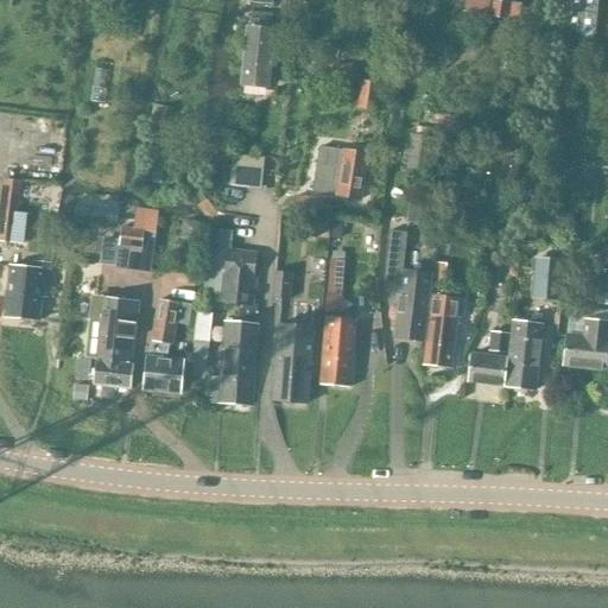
[(568,0),(565,30),(595,32),(597,0),(568,0)]
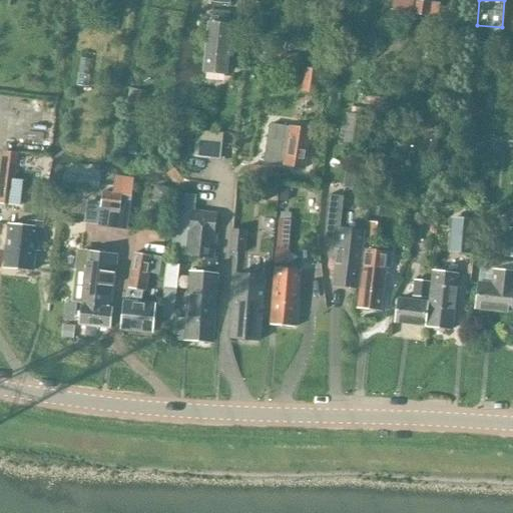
[(209,25),(205,72),(223,73),(224,58),(232,58),(233,47),(232,47),(234,29),(227,29),(227,27),(228,18),(228,11),(211,9),(210,17),(209,25)]
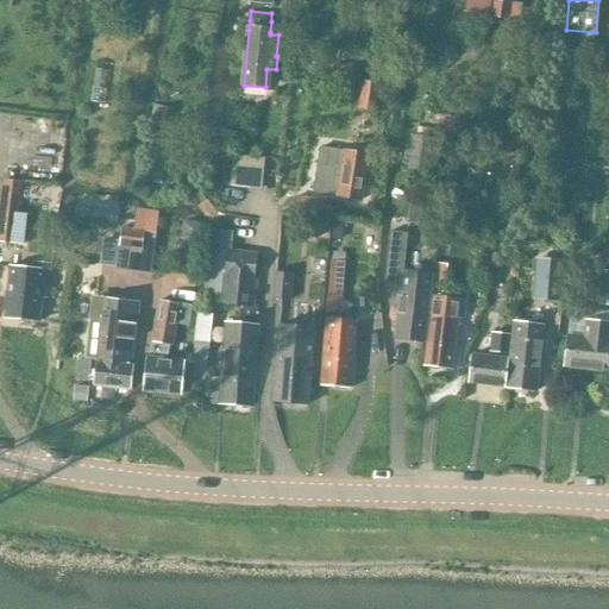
[(371,67),(381,68),(384,42),(375,41),(371,67)]
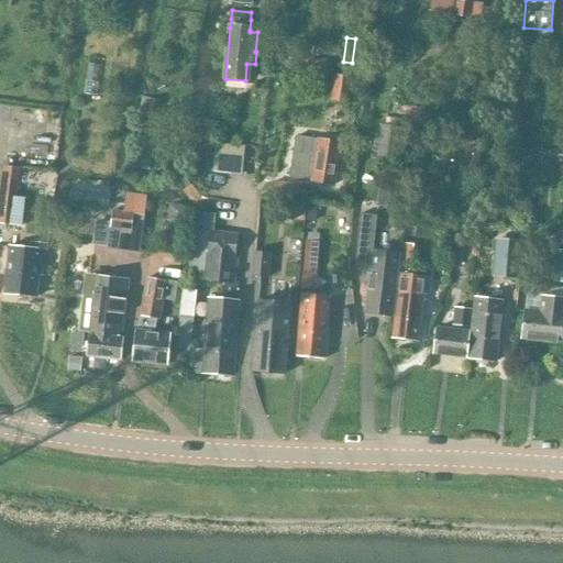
[(280,64),(289,65),(290,54),(282,53),(280,64)]
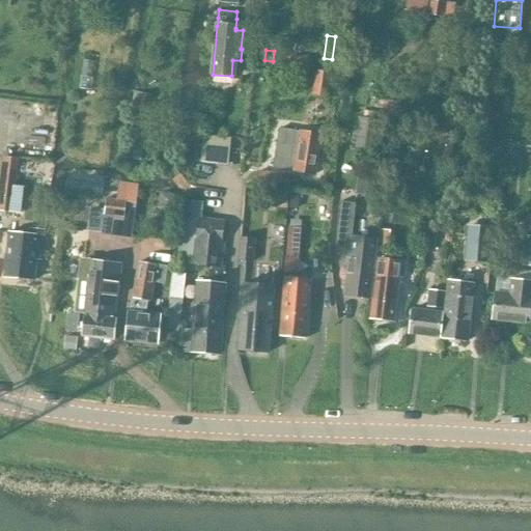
[(290,57),(288,76),(306,78),(308,59),(290,57)]
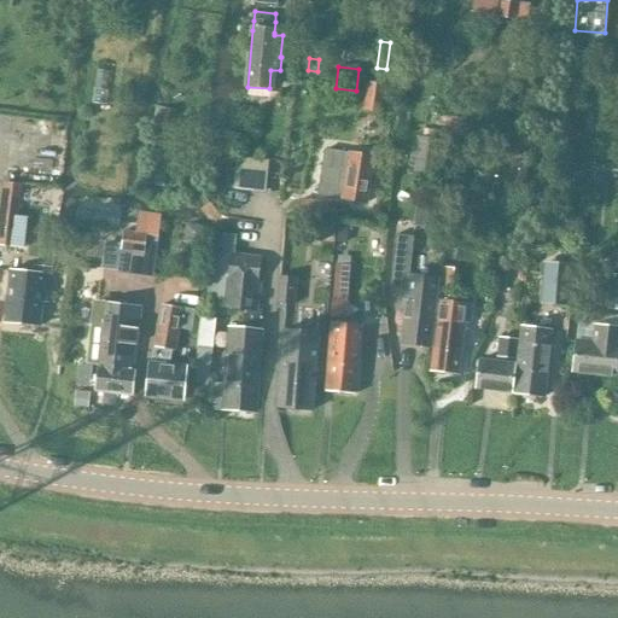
[(379,112),(383,86),(367,83),(363,111),(379,112)]
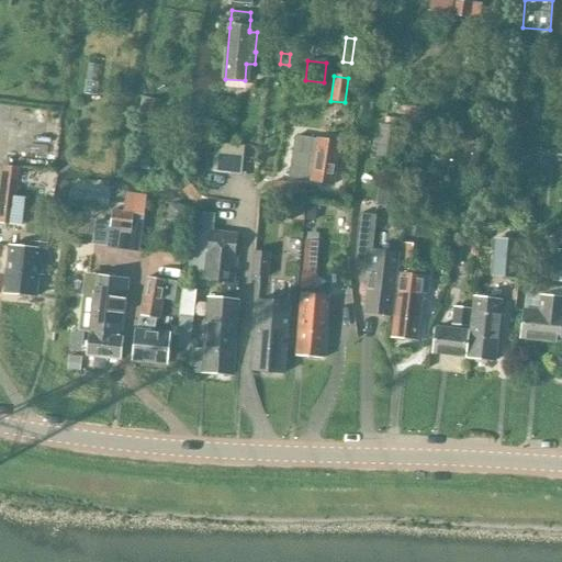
[(380,125),(375,157),(397,159),(401,128),(397,128),(380,125)]
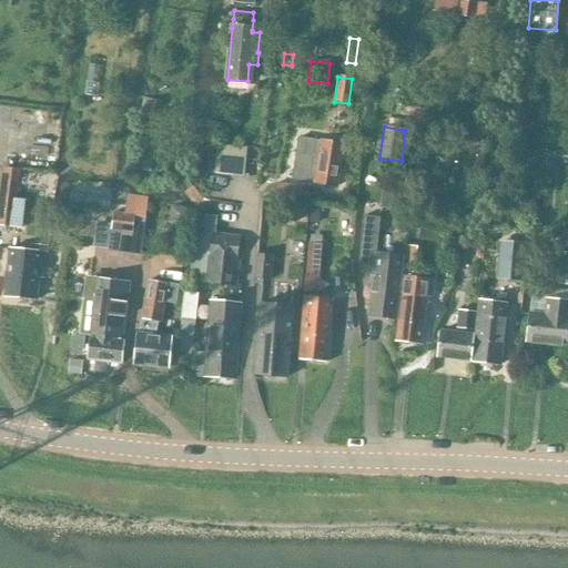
[(291,180),(313,183),(335,188),(340,160),(346,161),(348,145),(320,141),(297,138),(291,180)]
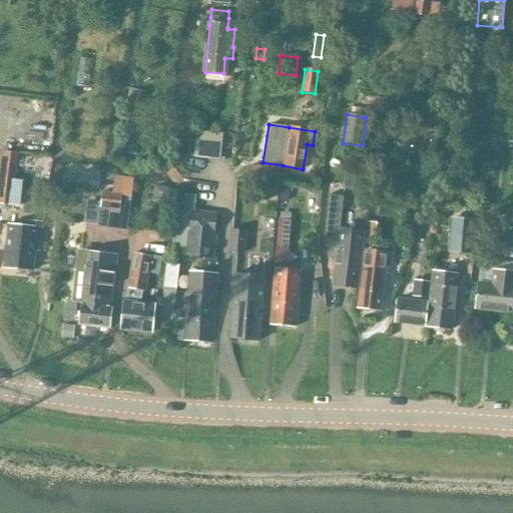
[(193,157),(220,161),(223,135),(197,132),(193,157)]
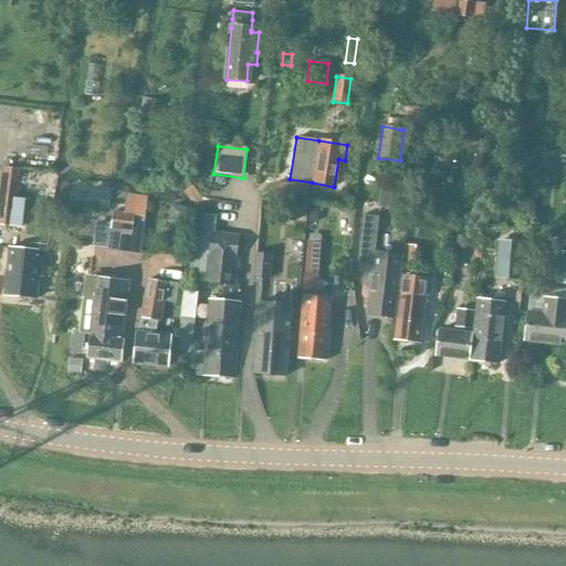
[(0,226),(11,228),(19,174),(19,171),(4,169),(0,200),(0,226)]
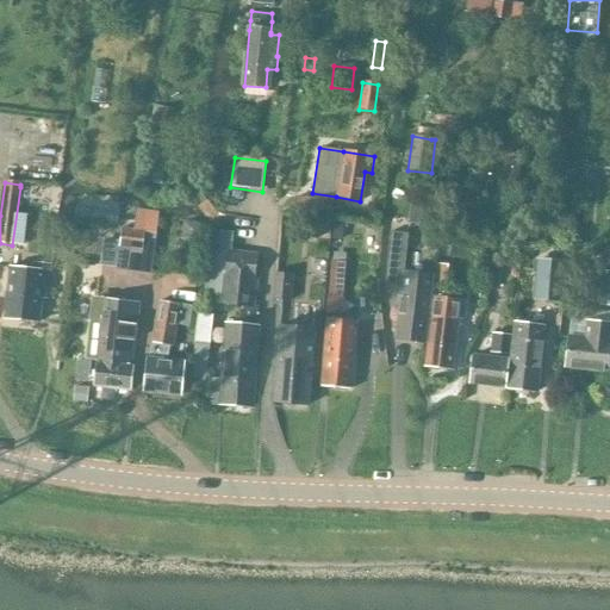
[(322,219),(323,207),(324,201),(297,197),(293,215),(322,219)]
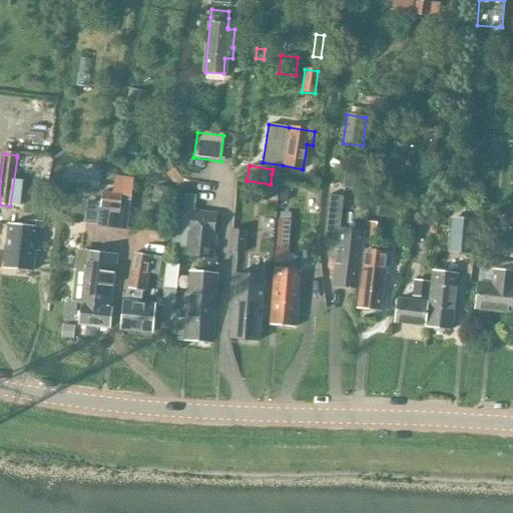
[(104,183),(126,185),(127,176),(115,174),(116,172),(105,171),(104,183)]
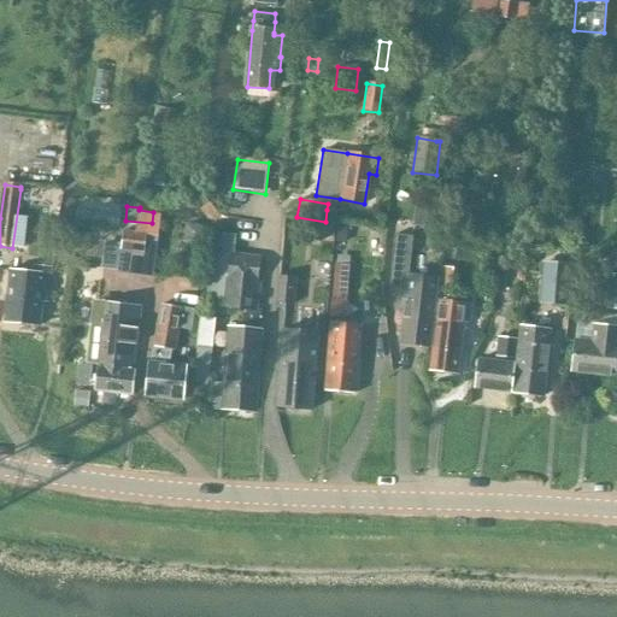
[(311,223),(307,241),(321,244),(324,225),(311,223)]
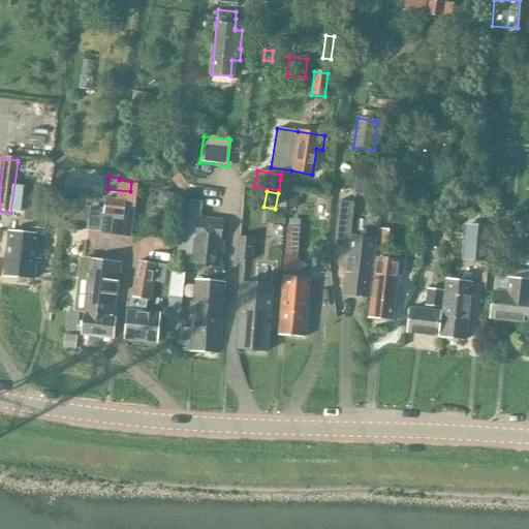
[(288,208),(296,209),(298,196),(289,195),(288,208)]
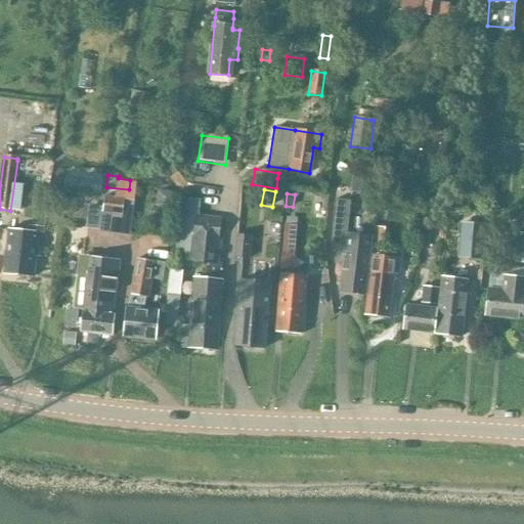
[(102,212),(99,231),(108,232),(112,214),(122,215),(124,200),(104,197),(102,212)]
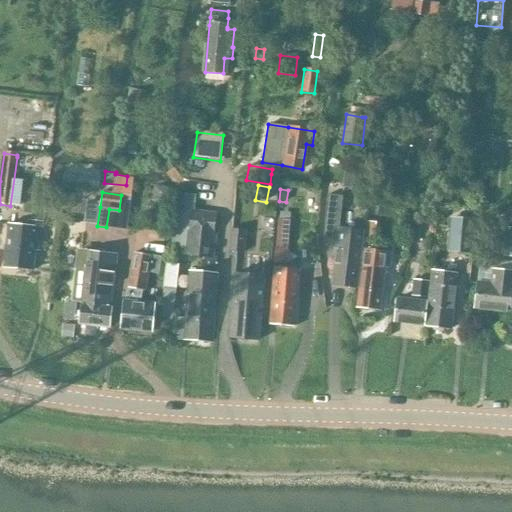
[(327,196),(322,240),(325,249),(336,250),(332,285),(356,288),(361,248),(362,249),(363,244),(364,232),(363,232),(362,232),(337,228),(341,198),(327,196)]
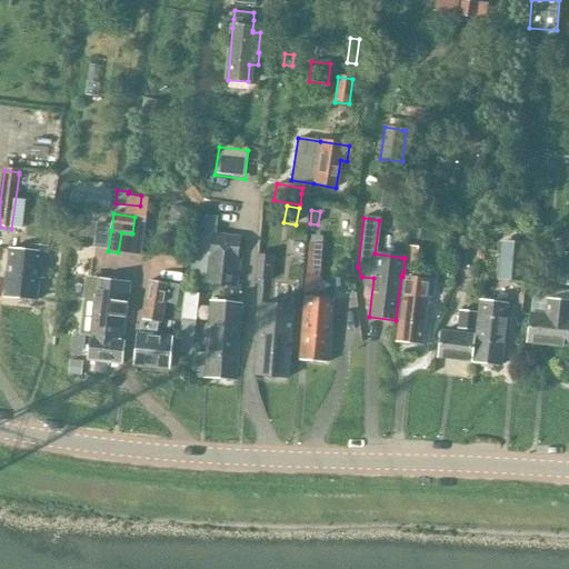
[(192,253),(189,276),(191,276),(199,277),(206,278),(205,283),(236,287),(239,260),(237,260),(239,238),(212,235),(198,233),(195,233),(192,253)]
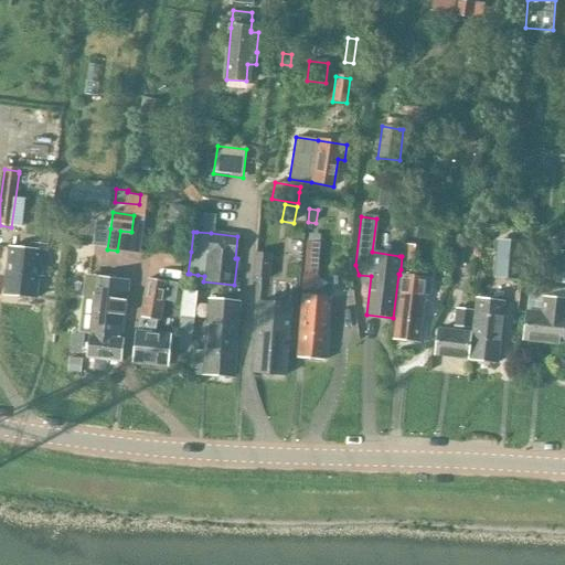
[(307,242),(305,275),(307,275),(307,278),(317,279),(320,243),(307,242)]
